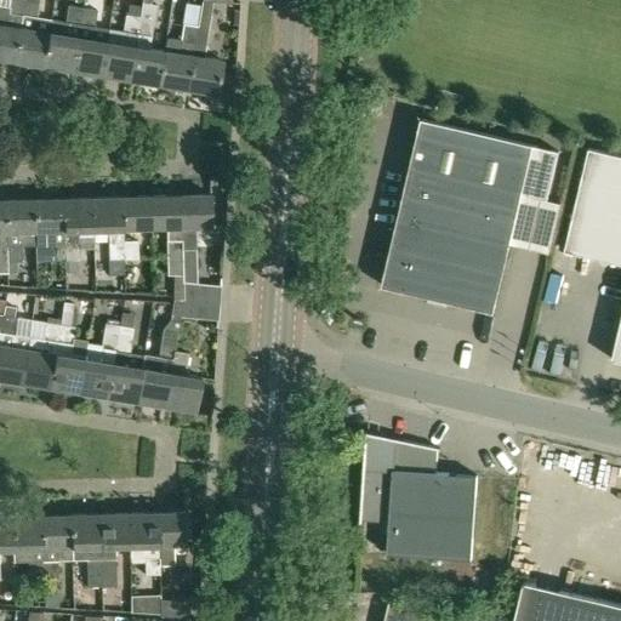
[(9,0),(7,6),(0,5),(0,60),(16,62),(26,0),(9,0)]
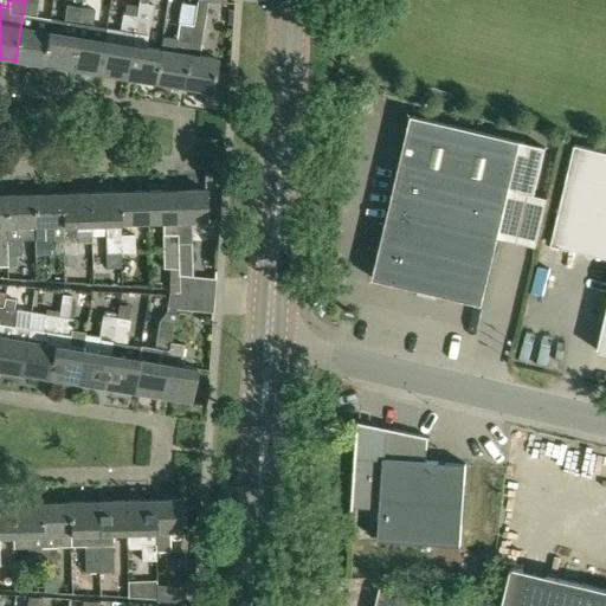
[(25,0),(15,60),(44,65),(51,19),(36,17),(38,0),(25,0)]
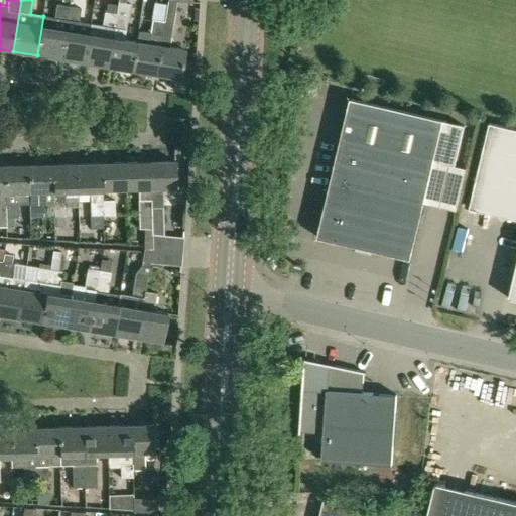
[(117,14),(108,68),(131,71),(136,42),(125,40),(131,4),(119,2),(117,14)]
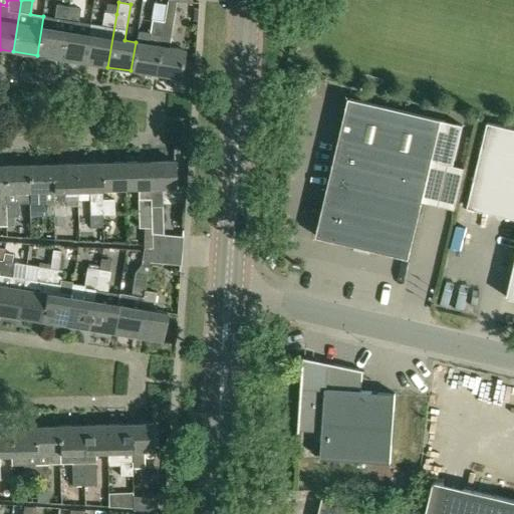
[(60,59),(68,6),(56,4),(53,18),(43,16),(37,55),(60,59)]
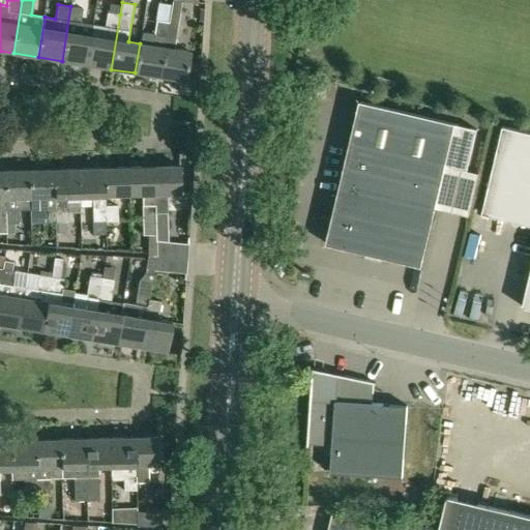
[(91,36),(93,25),(81,23),(83,8),(70,6),(62,61),(86,65),(91,36)]
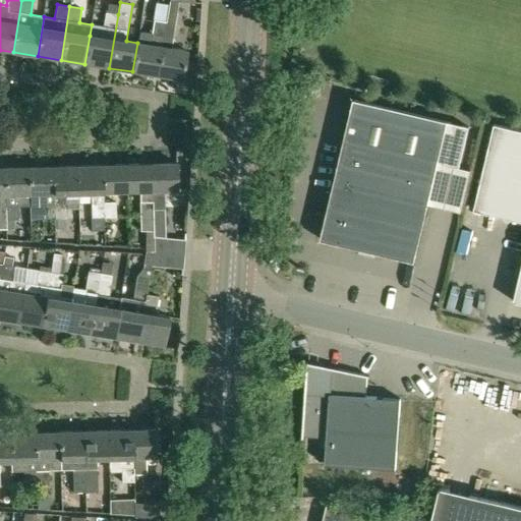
[(90,36),(84,64),(109,68),(118,14),(105,12),(103,25),(92,24),(90,36)]
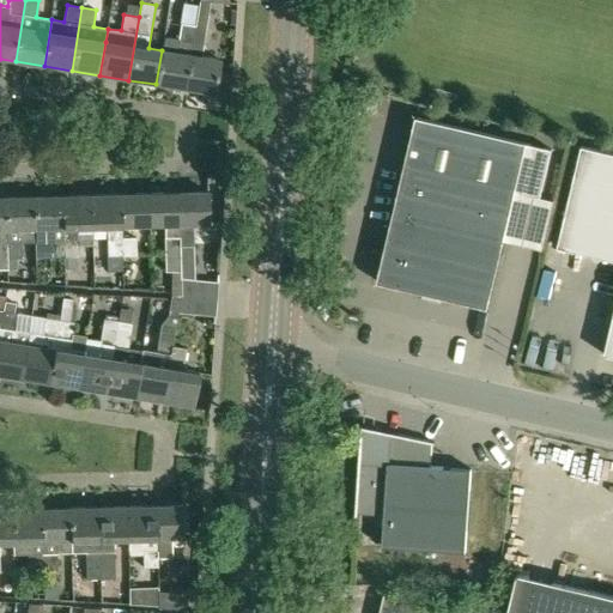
[(177,41),(192,43),(194,30),(195,25),(181,24),(177,41)]
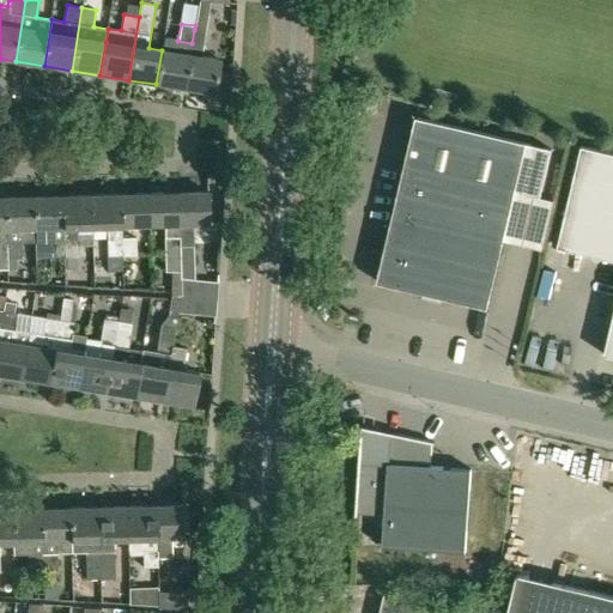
[(213,95),(213,93),(228,96),(231,77),(217,74),(219,60),(210,59),(200,58),(205,31),(194,30),(192,43),(190,55),(192,55),(186,89),(212,93),(213,95)]
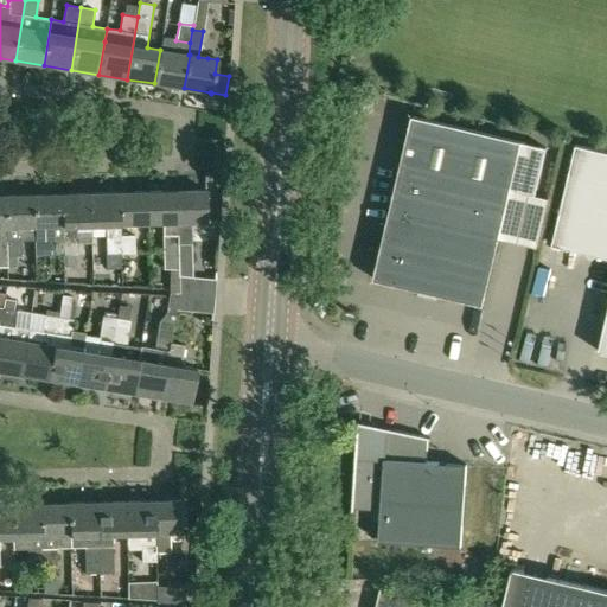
[(154,83),(184,88),(190,55),(189,55),(190,43),(176,40),(174,52),(160,50),(154,83)]
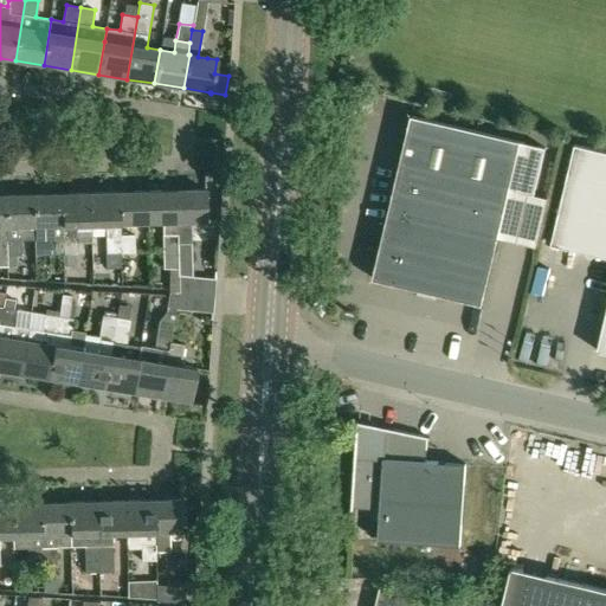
[(482,304),(497,237),(509,188),(534,194),(546,148),(412,116),(410,127),(373,278),(482,304)]
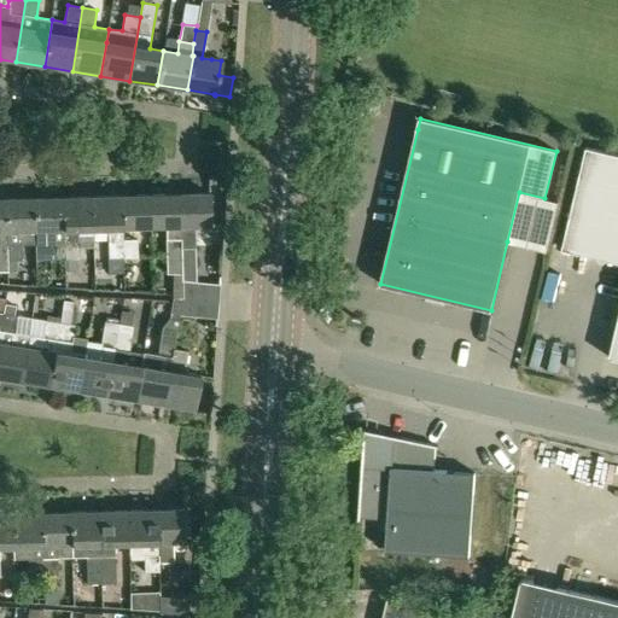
[(617,153),(587,146),(561,249),(617,261),(617,315),(608,356),(617,359),(617,153)]
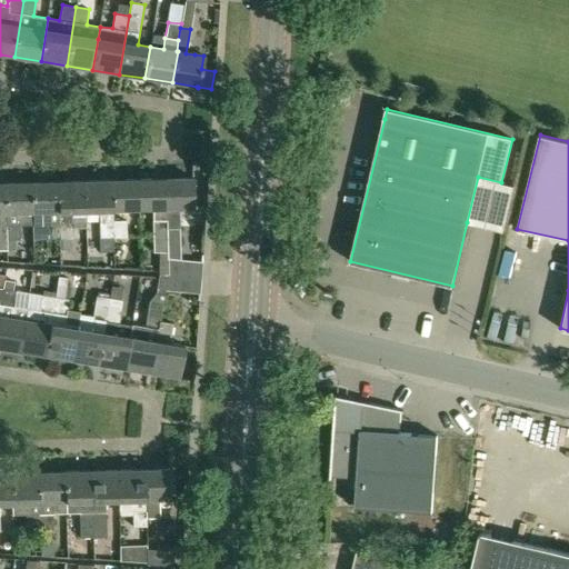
[(167,259),(167,275),(200,277),(202,255),(201,255),(201,262),(180,260),(179,228),(179,208),(183,208),(192,208),(192,178),(165,179),(167,253),(167,259)]
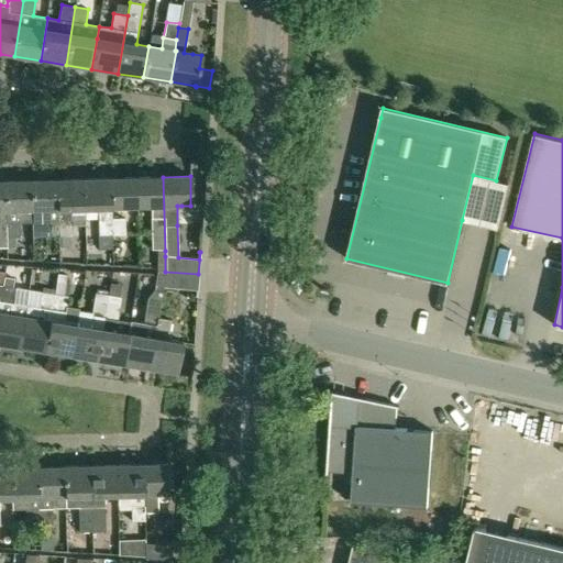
[(165,251),(163,177),(136,178),(138,208),(151,207),(152,251),(157,251),(165,251)]
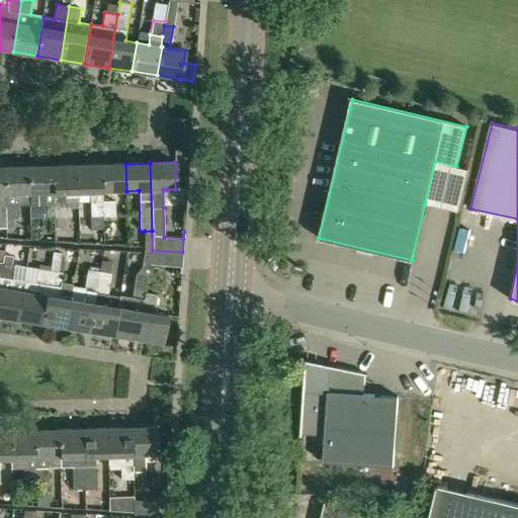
[(102,201),(102,191),(101,164),(77,165),(78,192),(90,192),(90,217),(103,216),(102,201)]
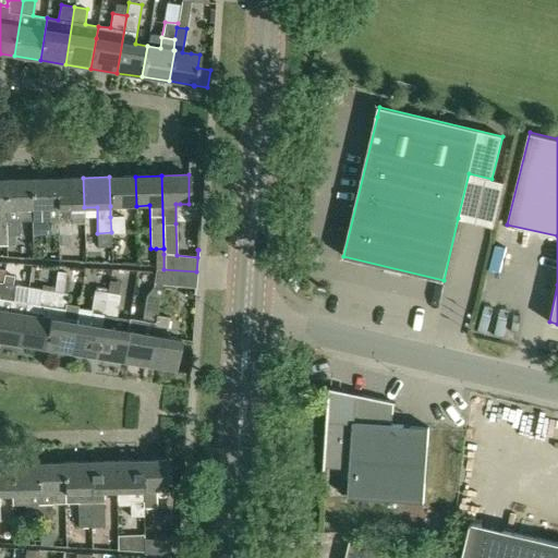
[(135,177),(109,177),(110,206),(136,206),(135,177)]
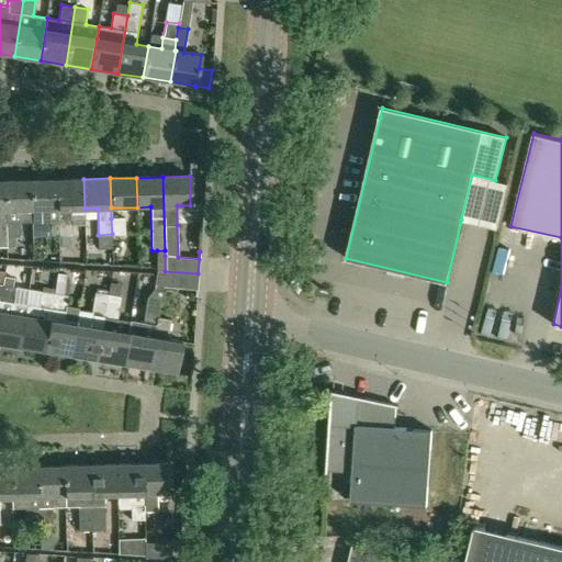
[(83,179),(57,180),(58,210),(58,222),(59,237),(71,236),(71,223),(83,223),(83,220),(85,220),(85,209),(83,179)]
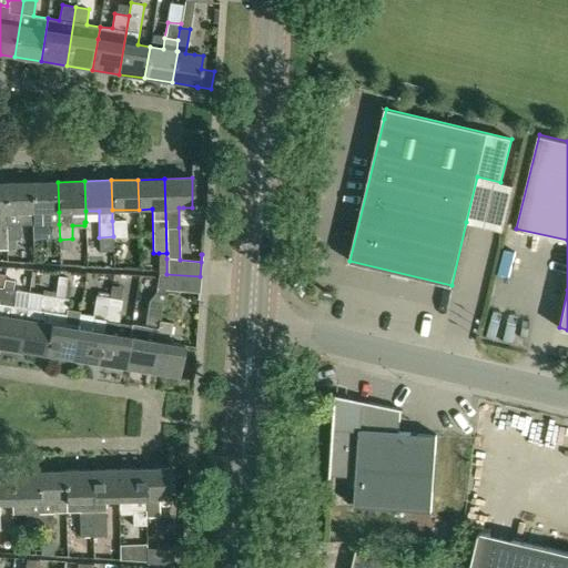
[(31,182),(4,183),(7,240),(7,250),(16,250),(16,240),(19,240),(19,225),(32,225),(32,212),(31,182)]
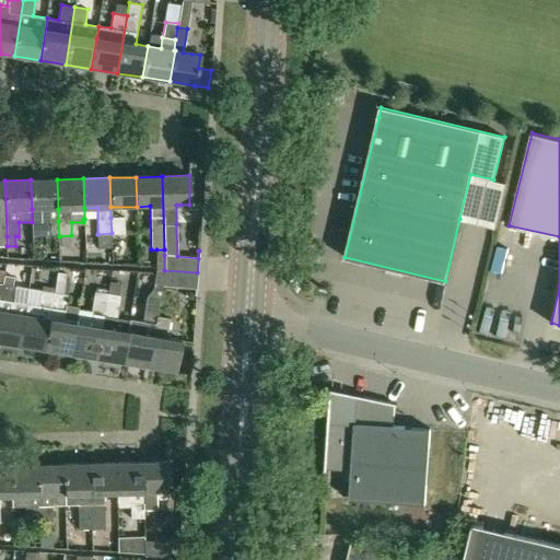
[(33,236),(59,236),(58,221),(58,209),(57,179),(31,179),(32,209),(32,222),(33,236)]
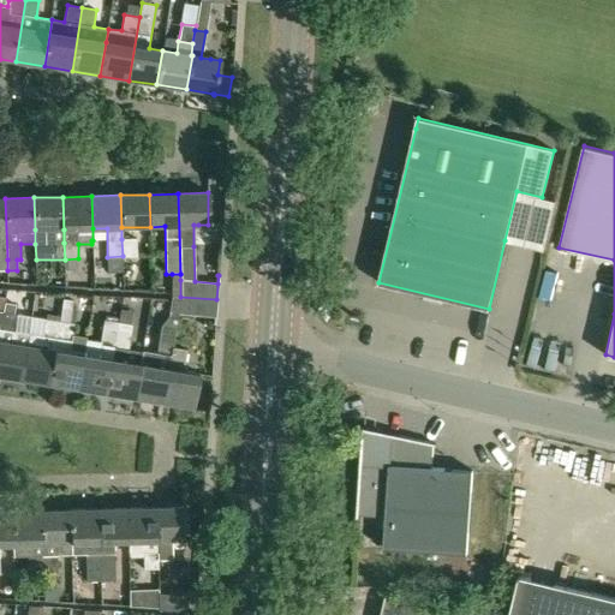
[(121,239),(123,256),(137,256),(136,239),(121,239)]
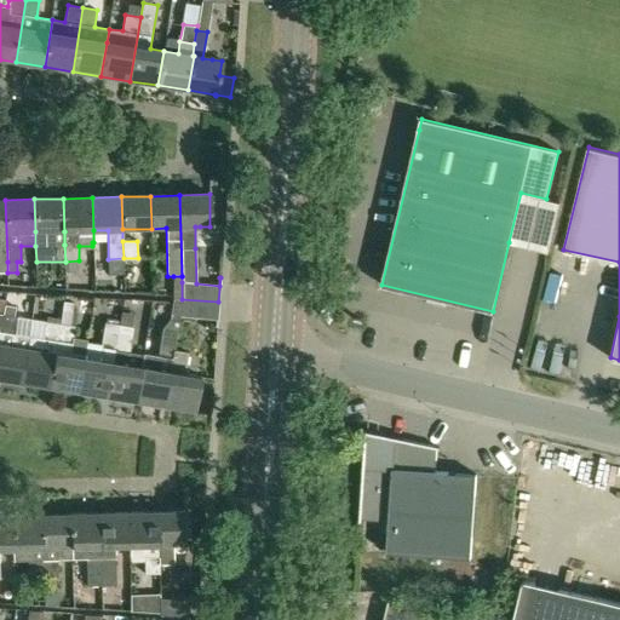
[(108,275),(124,275),(124,259),(108,260),(108,275)]
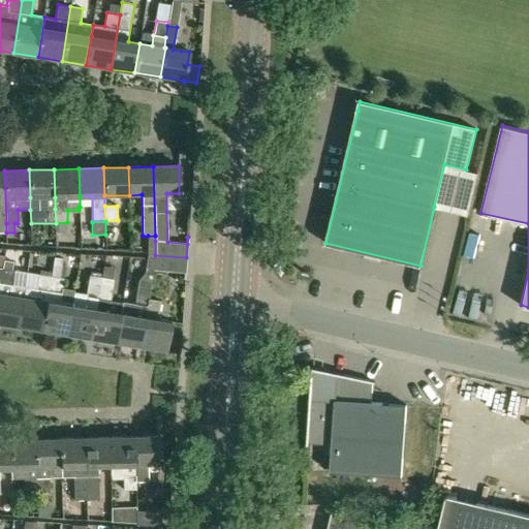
[(56,234),(66,232),(65,223),(56,224),(56,227),(56,234)]
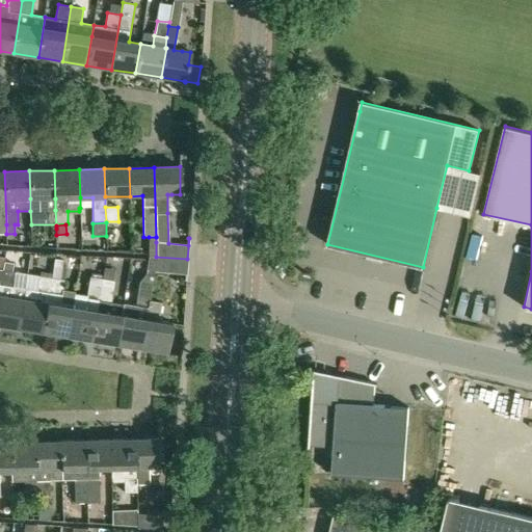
[(148,255),(148,256),(156,257),(156,242),(156,237),(149,237),(148,255)]
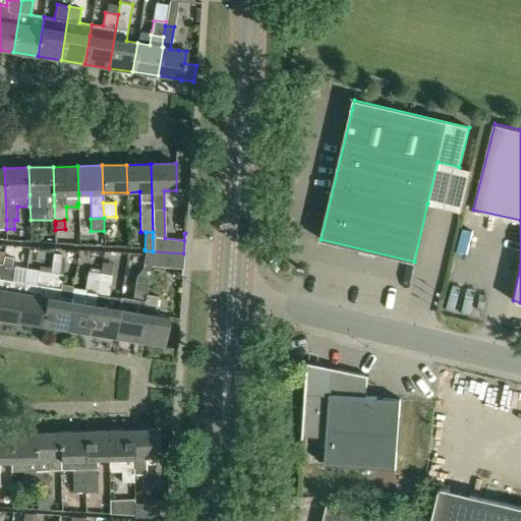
[(151,270),(152,266),(153,251),(145,250),(141,269),(136,274),(132,297),(122,296),(120,309),(115,338),(139,342),(147,294),(151,270)]
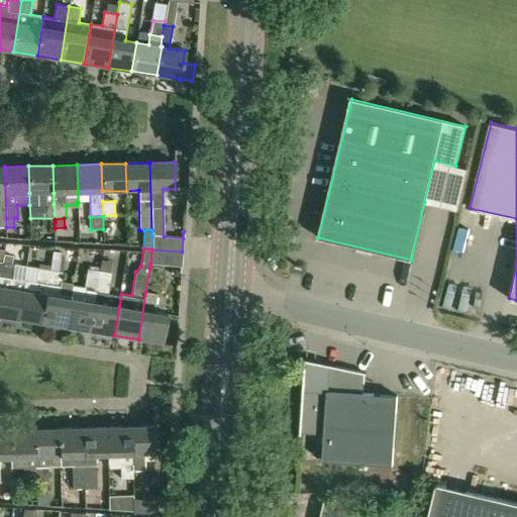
[(173,267),(181,267),(182,254),(182,251),(151,249),(150,264),(173,267)]
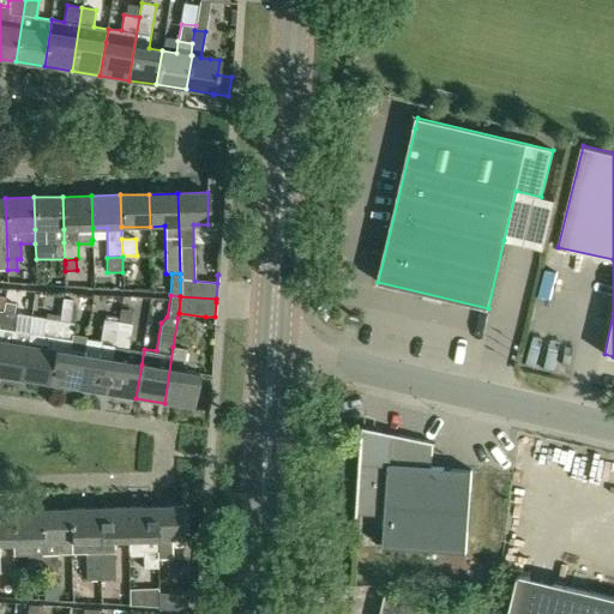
[(62,298),(59,323),(60,323),(58,339),(55,350),(50,384),(78,389),(86,341),(72,338),(74,323),(68,321),(72,300),(62,298)]
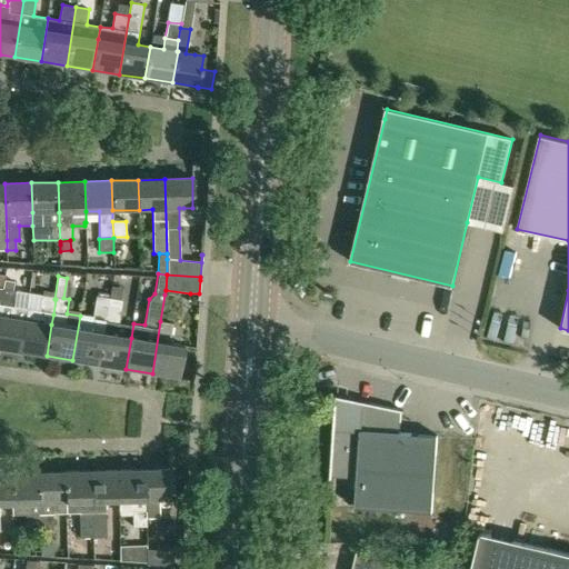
[(17,292),(12,291),(15,280),(5,279),(5,280),(3,290),(0,307),(0,348),(20,351),(26,320),(27,310),(15,308),(17,292)]
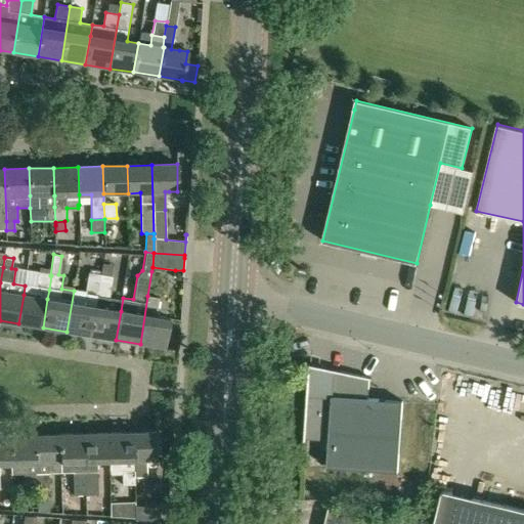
[(74,290),(74,291),(67,332),(91,336),(101,274),(88,272),(85,291),(74,290)]
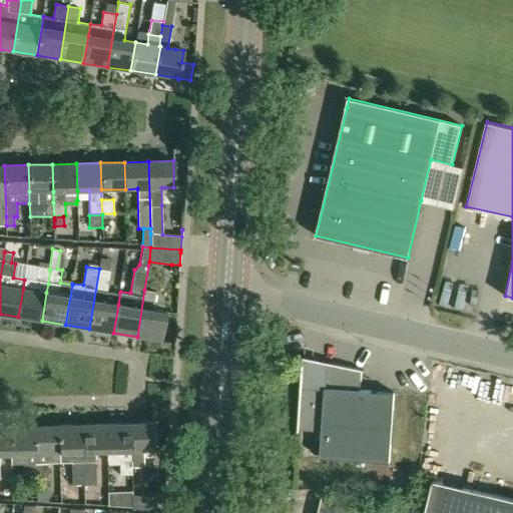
[(18,317),(42,321),(46,293),(48,284),(50,270),(49,270),(38,268),(36,282),(24,280),(23,289),(18,317)]
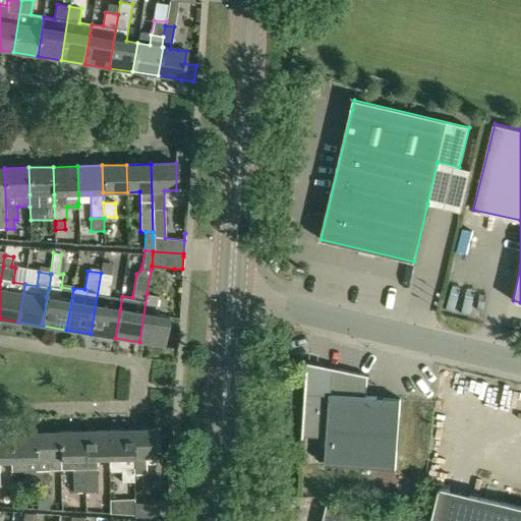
[(91,334),(115,338),(120,309),(122,296),(109,294),(112,275),(101,273),(91,334)]
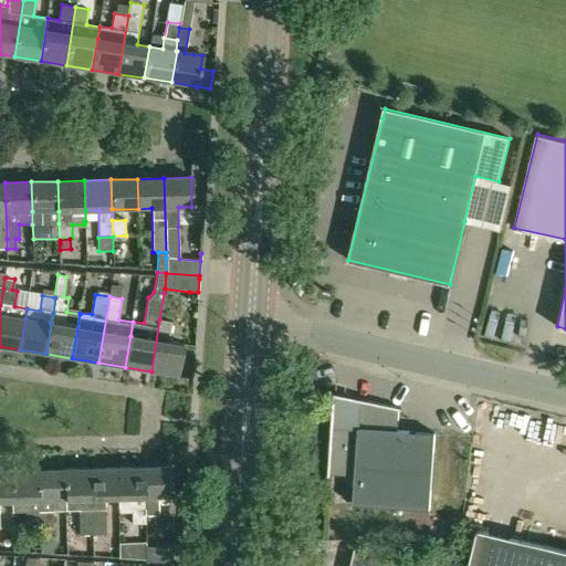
[(173,321),(159,320),(152,371),(176,375),(177,376),(182,344),(174,343),(169,342),(173,321)]
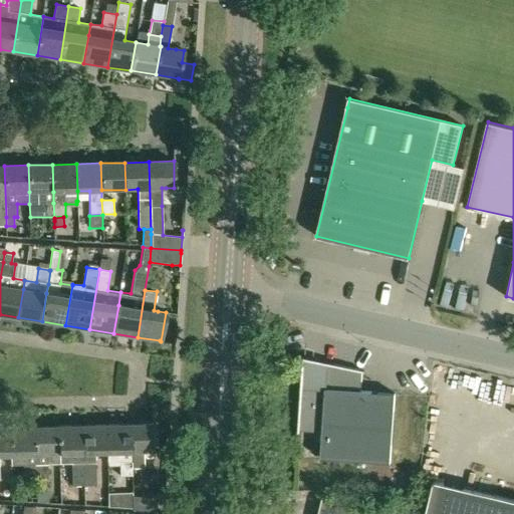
[(303,366),(298,432),(323,435),(320,458),(391,463),(396,394),(362,391),(363,370),(316,360),(316,359),(301,356),(301,357),(303,366)]
